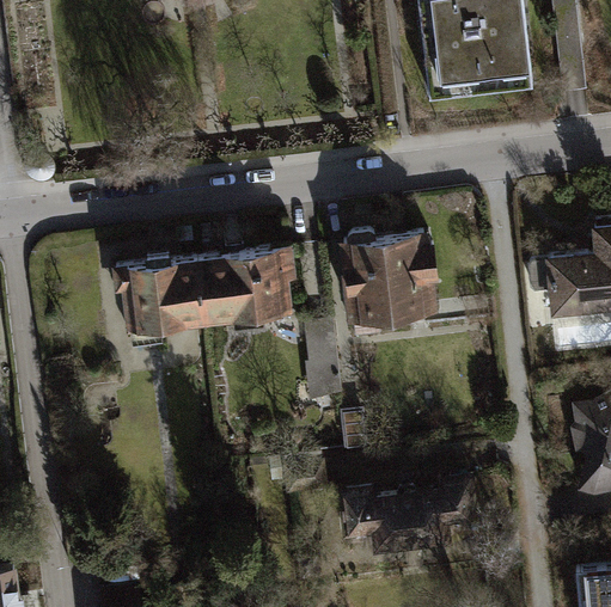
[(417,0),(429,98),(532,86),(523,0),(417,0)]
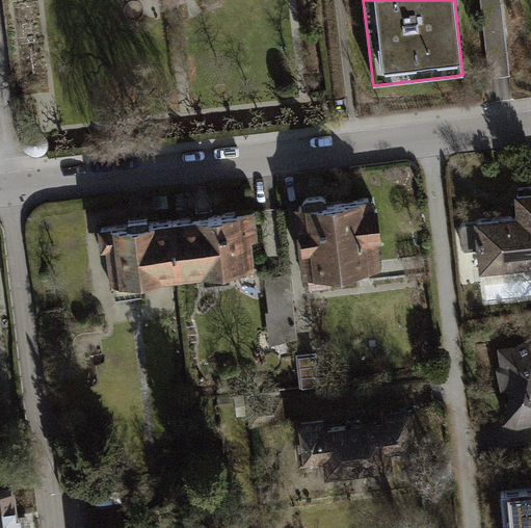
[(34,135),(30,135),(26,136),(24,138),(23,141),(22,146),(24,149),(25,152),(28,155),(32,157),(35,158),(40,158),(43,156),(46,153),(47,149),(47,146),(46,142),(44,139),(41,137),(34,135)]
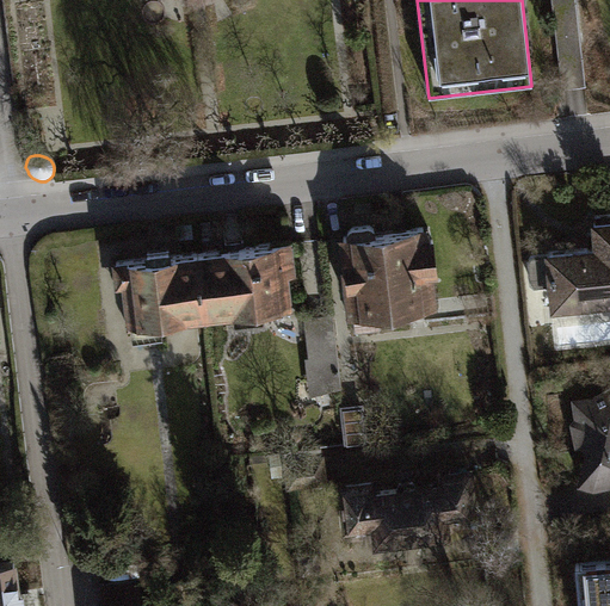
[(609,218),(595,221),(598,252),(548,257),(548,259),(531,261),(529,265),(530,288),(534,290),(552,288),(553,310),(609,305),(609,218)]
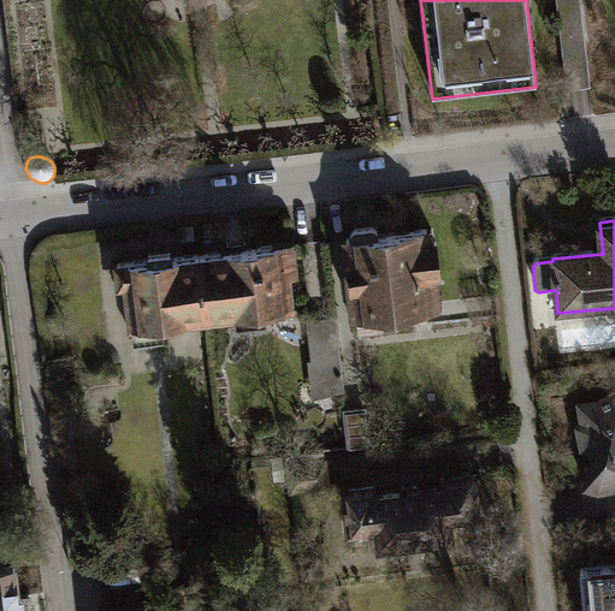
[(346,244),(356,338),(384,334),(382,316),(409,313),(417,319),(427,318),(433,310),(436,310),(432,278),(439,277),(436,247),(429,247),(427,235),(378,241),(377,236),(372,232),(354,235),(350,238),(352,243),(346,244)]
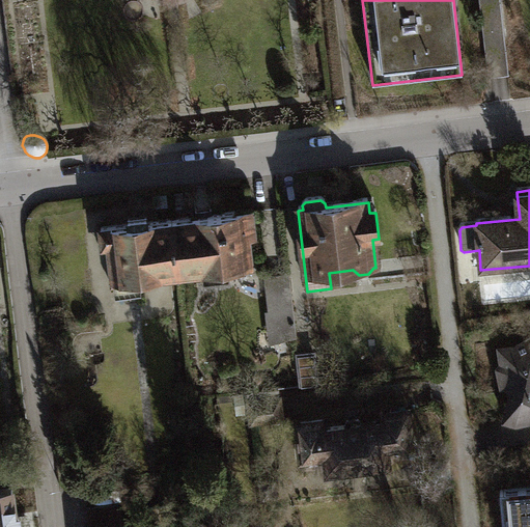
[(196,220),(172,223),(178,275),(201,272),(203,286),(227,283),(226,269),(250,266),(246,226),(253,225),(252,214),(212,219),(212,214),(195,216),(196,220)]
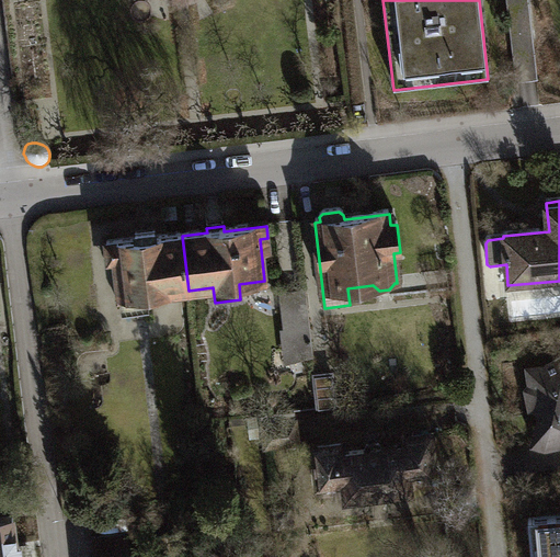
[(147,295),(189,291),(182,236),(156,239),(155,234),(135,236),(136,241),(106,245),(109,262),(115,261),(122,317),(148,314),(147,295)]
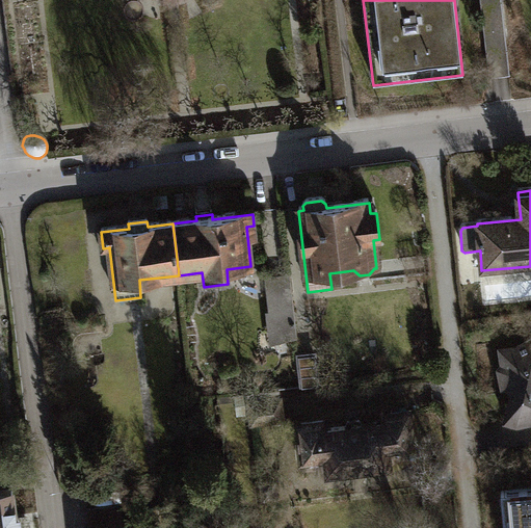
[(274,316),(294,319),(290,280),(270,282),(274,316)]
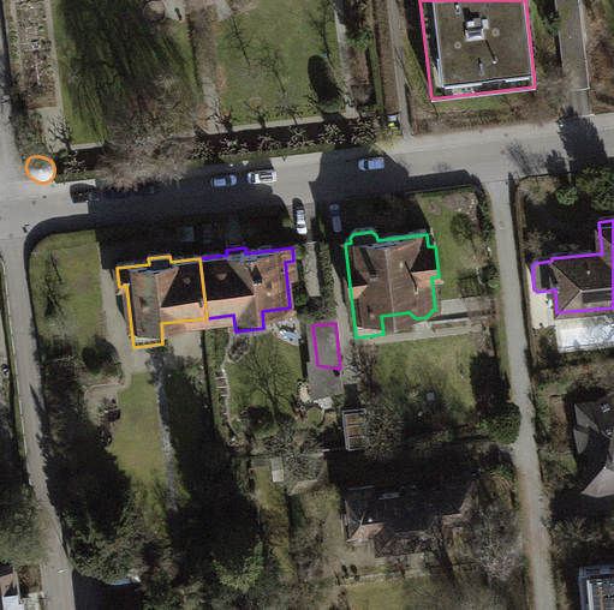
[(594,450),(585,489),(596,492),(613,488),(613,400),(598,407),(580,411),(583,428),(579,432),(583,452),(591,450),(594,450)]
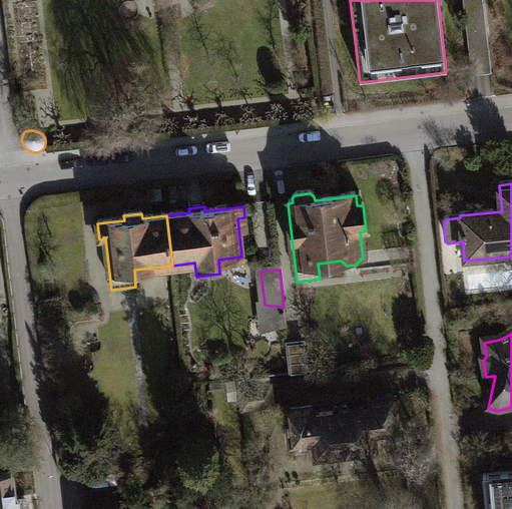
[(288,347),(291,377),(307,375),(304,345),(288,347)]
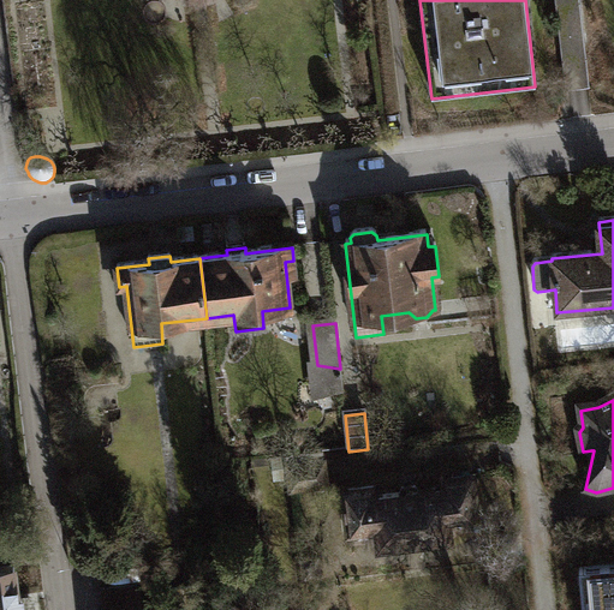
[(345,495),(349,537),(377,534),(379,548),(451,540),(449,527),(480,525),(475,482),(443,485),(443,494),(417,496),(417,491),(400,492),(400,498),(374,501),(373,492),(345,495)]
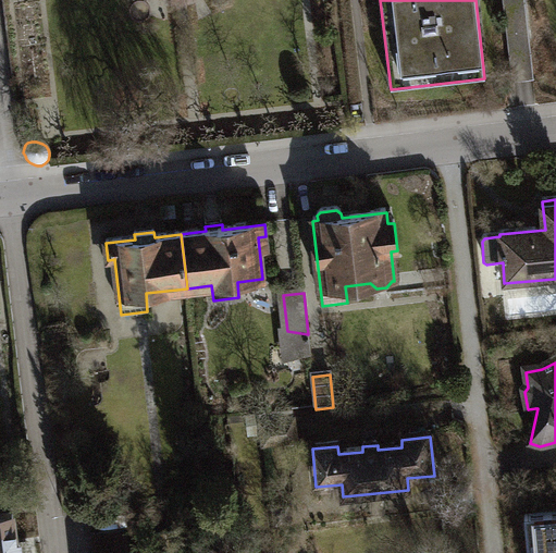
[(555,552),(555,515),(524,518),(528,552),(555,552)]
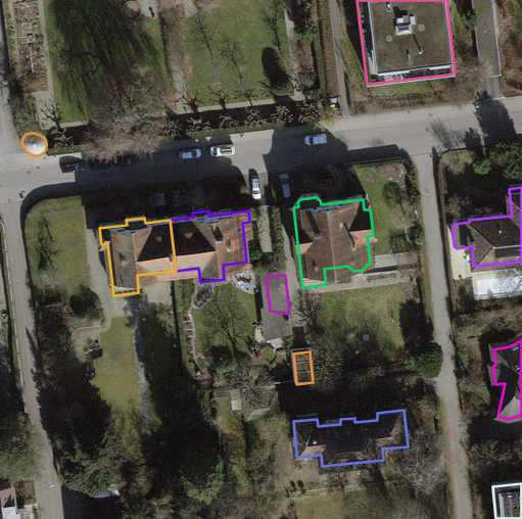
[(17,518),(16,512),(13,512),(11,487),(0,488),(0,518),(17,518)]
